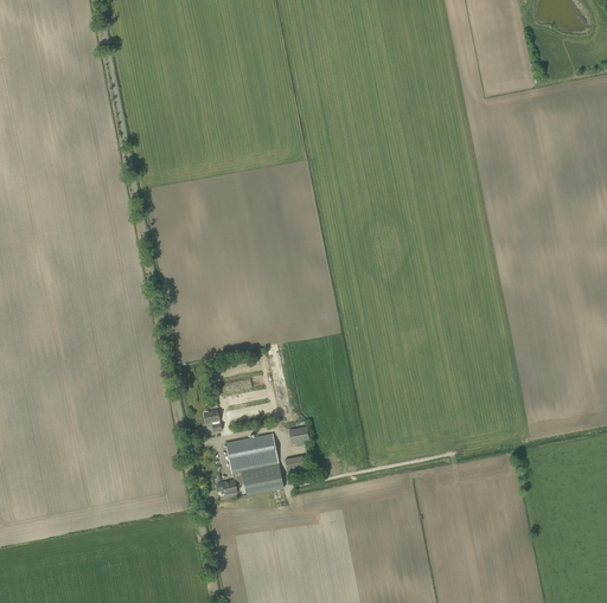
[(219,417),(218,408),(209,409),(208,408),(205,409),(205,410),(204,410),(206,419),(213,418),(215,422),(212,422),(213,428),(222,427),(221,421),(219,417)]
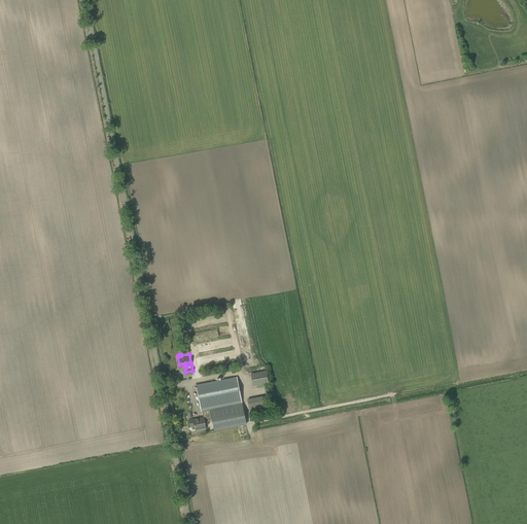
[(253,383),(269,380),(267,368),(251,371),(253,383)]
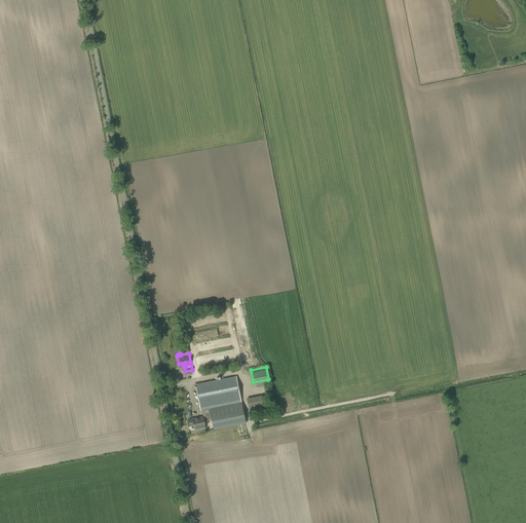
[(193,420),(204,418),(208,418),(211,417),(209,406),(210,406),(214,427),(246,421),(241,400),(236,374),(195,381),(200,408),(201,408),(203,413),(195,415),(189,417),(190,423),(194,422),(193,420)]
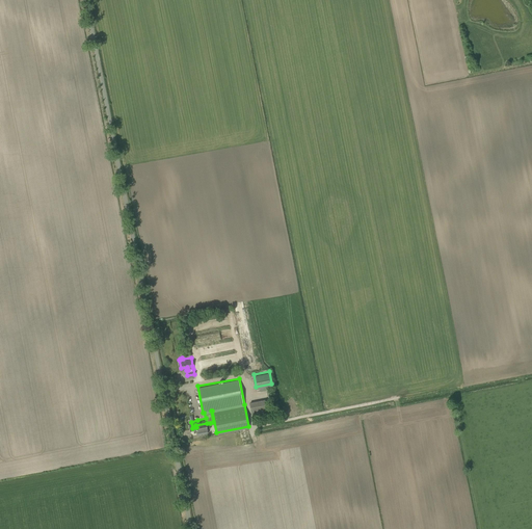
[(253,414),(271,411),(269,397),(249,400),(253,414)]
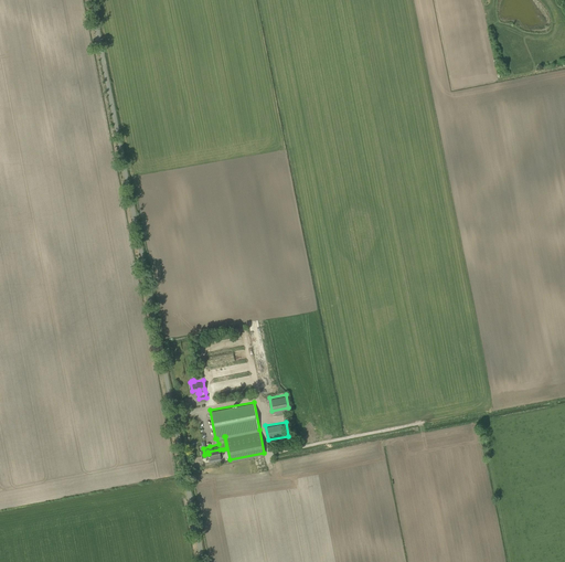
[(210,459),(221,457),(220,453),(224,453),(223,449),(220,449),(208,452),(209,454),(210,459)]
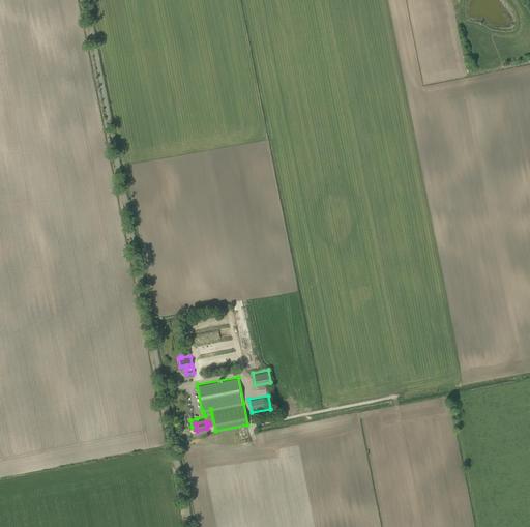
All buildings are outlined.
